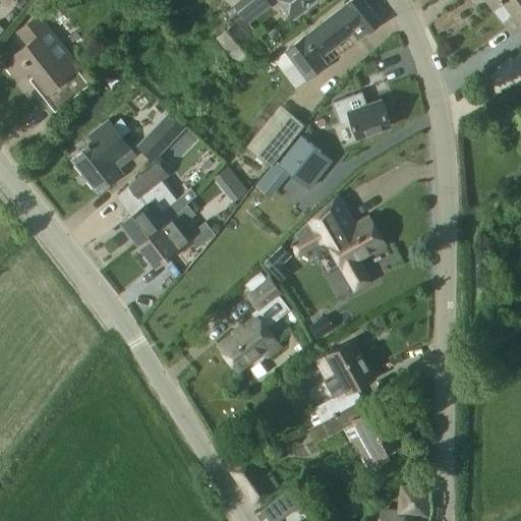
[(248,24),(272,7),(267,0),(242,0),(234,6),(248,24)]
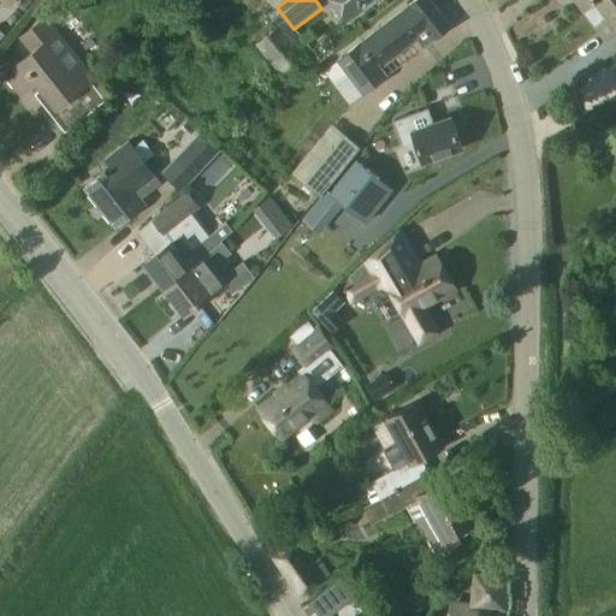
[(332,0),(349,21),(374,0),(332,0)]
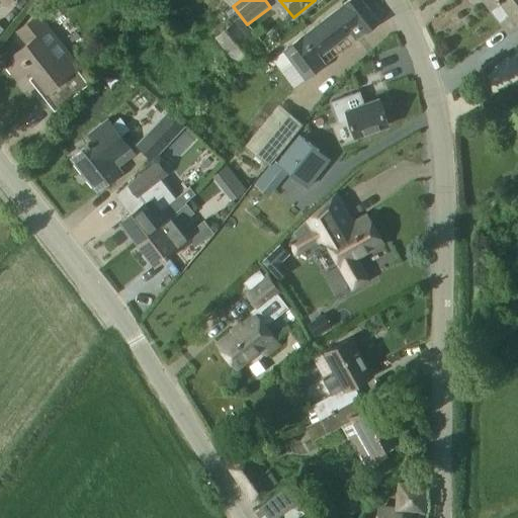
[(362,0),(349,0),(283,52),(306,79),(325,64),(320,57),(337,44),(333,39),(347,28),(355,39),(379,21),(362,0)]
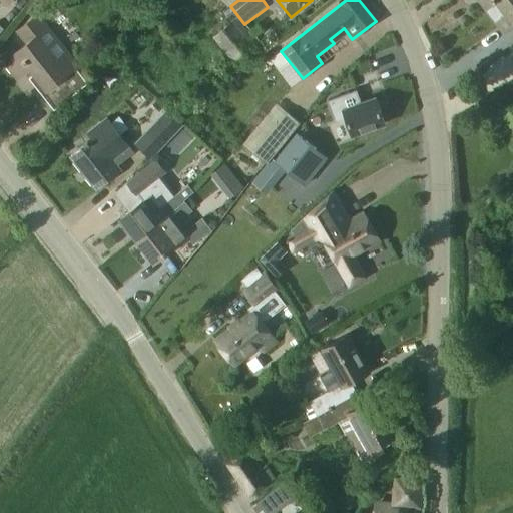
[(512,0),(491,0),(485,5),(504,31),(512,24),(512,0)]
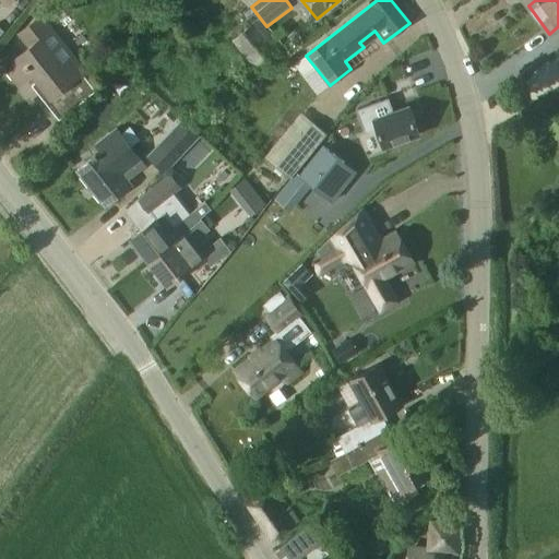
[(280,57),(276,52),(282,48),(250,8),(244,13),(252,24),(233,39),(251,64),(253,62),(260,71),(271,62),(280,57)]
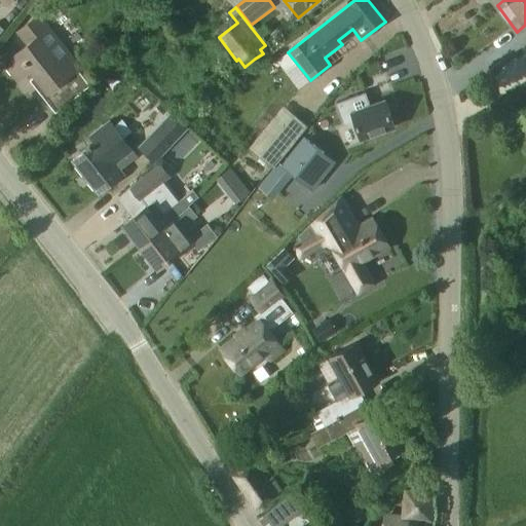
[(31,70),(47,91),(42,96),(55,112),(89,86),(77,70),(80,68),(50,29),(39,14),(16,32),(27,45),(5,63),(17,79),(31,70)]
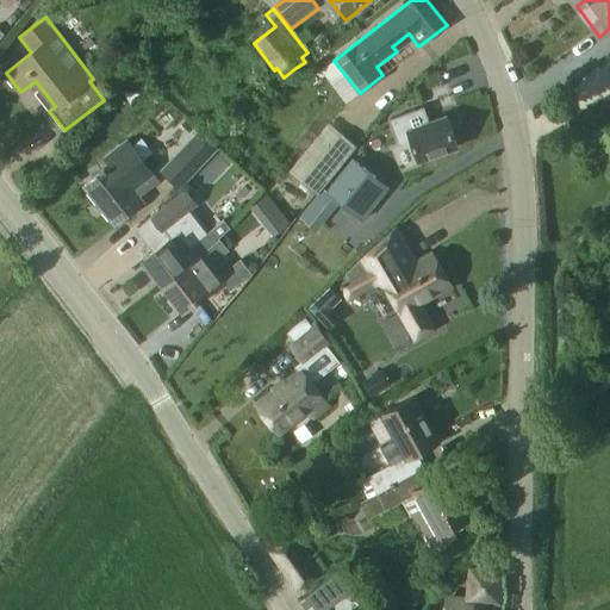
[(423,109),(391,120),(397,136),(399,144),(410,141),(412,145),(418,162),(458,148),(447,117),(429,124),(423,109)]
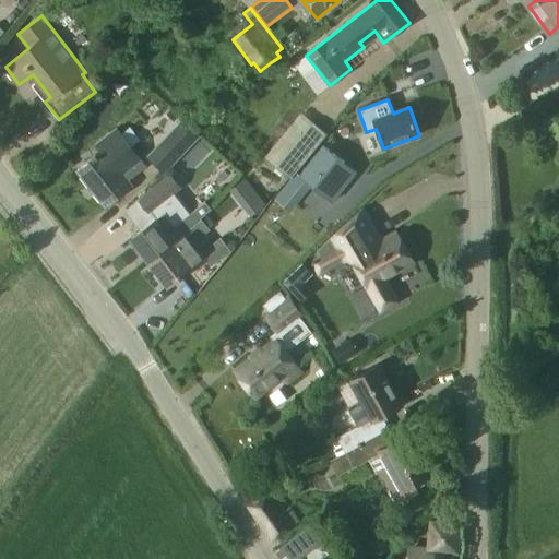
[(165,175),(167,173),(175,164),(201,137),(180,121),(146,157),(165,175)]
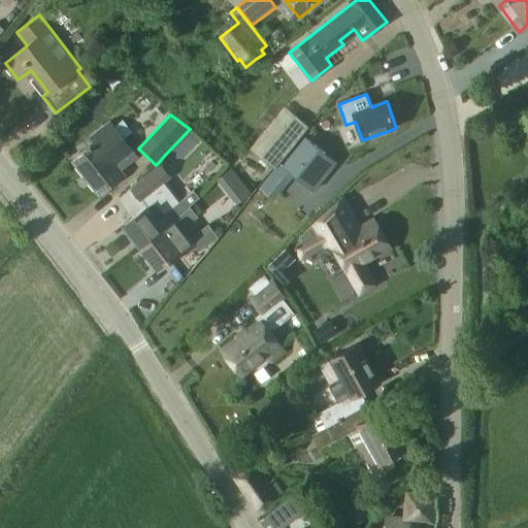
[(295,116),(260,159),(273,169),(308,127),(295,116)]
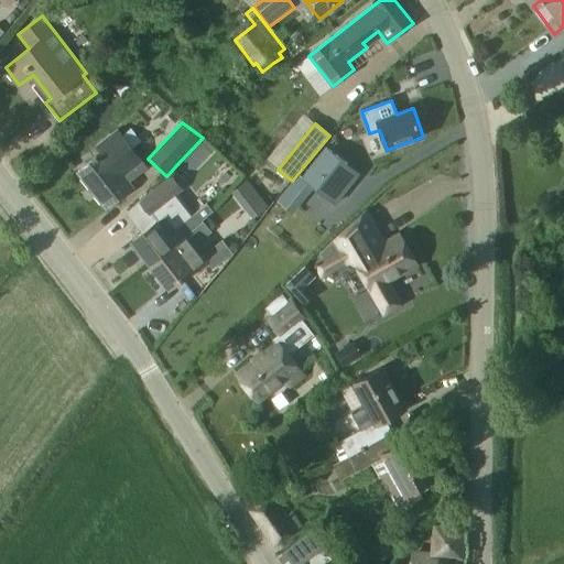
[(106,206),(132,186),(129,182),(149,167),(118,129),(96,145),(102,153),(79,171),(106,206)]
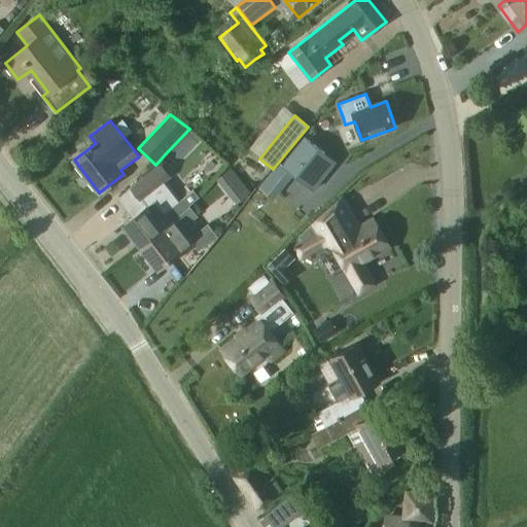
[(304,137),(282,166),(301,181),(310,188),(332,160),(304,137)]
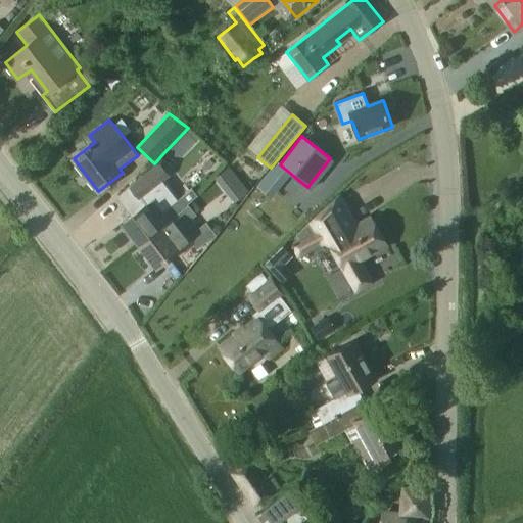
[(158,163),(129,187),(139,200),(140,199),(165,180),(169,178),(158,163)]
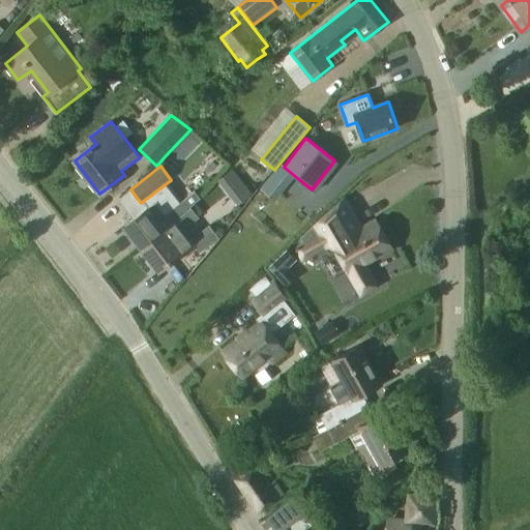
[(251,194),(232,170),(218,180),(237,204),(251,194)]
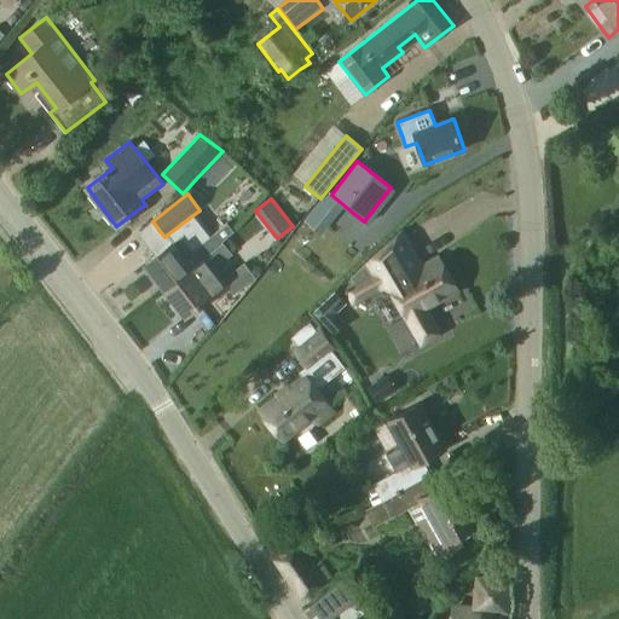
[(304,220),(318,233),(325,225),(311,212),(304,220)]
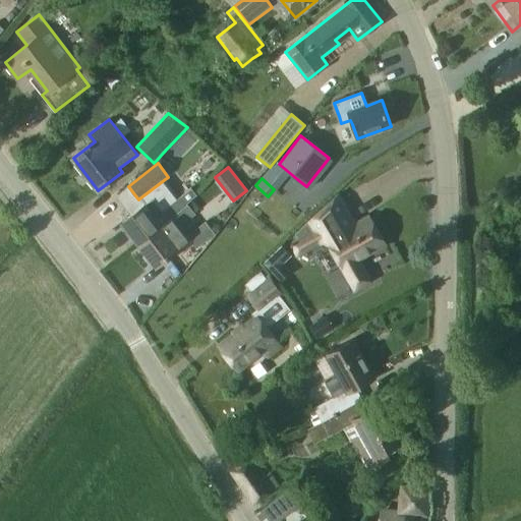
[(143,206),(122,222),(138,243),(187,206),(186,204),(196,195),(191,188),(179,197),(165,179),(139,198),(138,199),(143,206)]
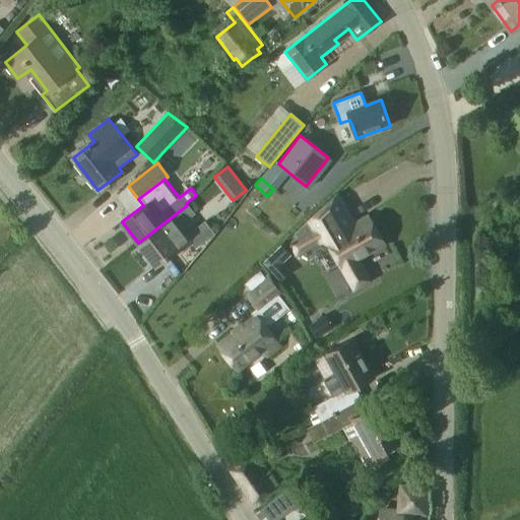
[(296,258),(328,242),(345,272),(361,264),(358,258),(384,244),(369,215),(343,230),(336,216),(347,210),(338,193),(306,221),(306,222),(293,230),(297,238),(291,241),(293,244),(289,246),(296,258)]
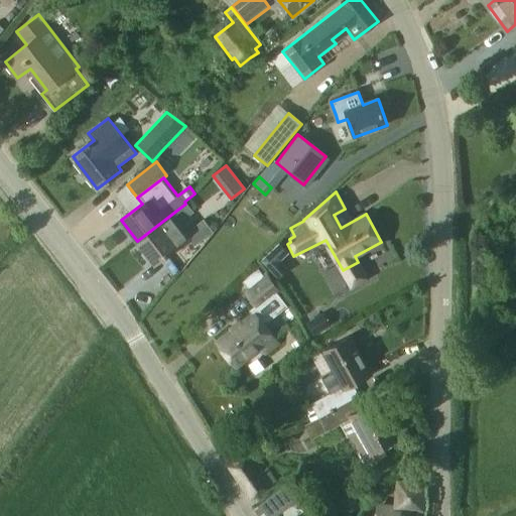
[(185,204),(137,241),(154,263),(187,237),(186,235),(177,224),(192,212),(185,204)]
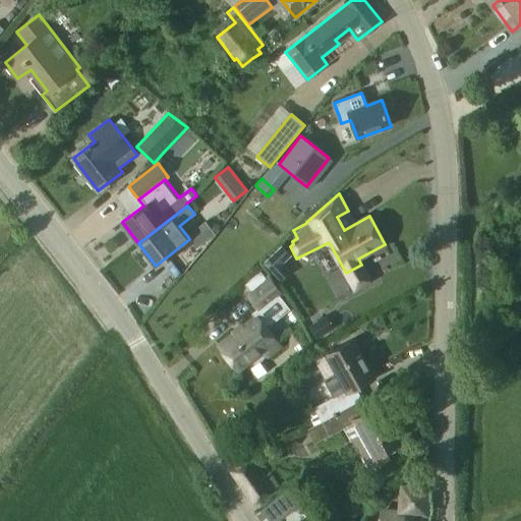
[(206,224),(188,237),(189,239),(196,248),(214,234),(206,224)]
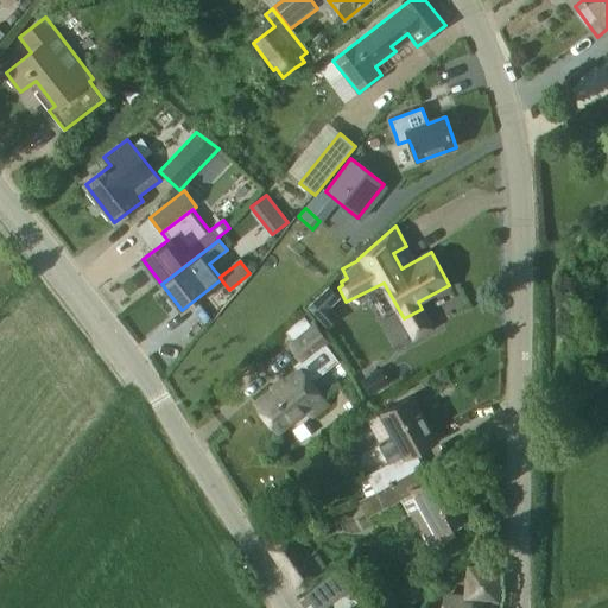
[(309,306),(328,328),(339,318),(329,308),(340,298),(330,287),(309,306)]
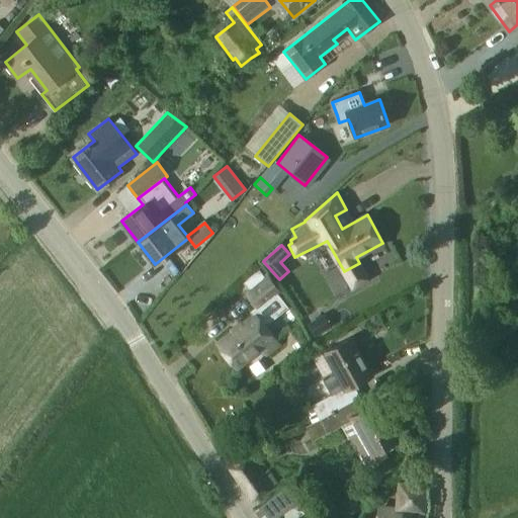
[(256,308),(259,313),(283,294),(267,273),(265,274),(261,268),(240,284),(245,290),(244,291),(256,308)]
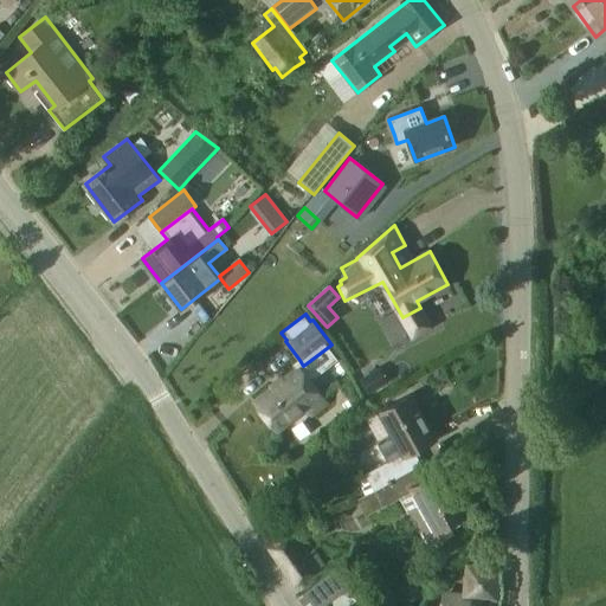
[(296,367),(255,400),(278,431),(305,408),(311,416),(328,403),(310,380),(337,358),(328,347),(303,366),(300,360),(294,365),(296,367)]
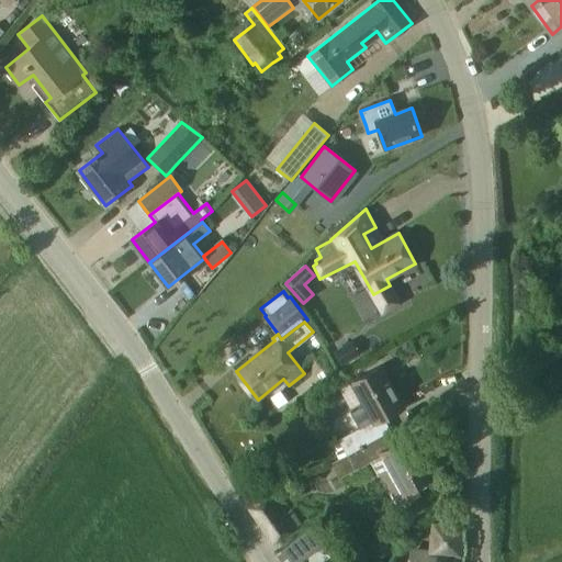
[(357,355),(351,343),(335,352),(341,363),(357,355)]
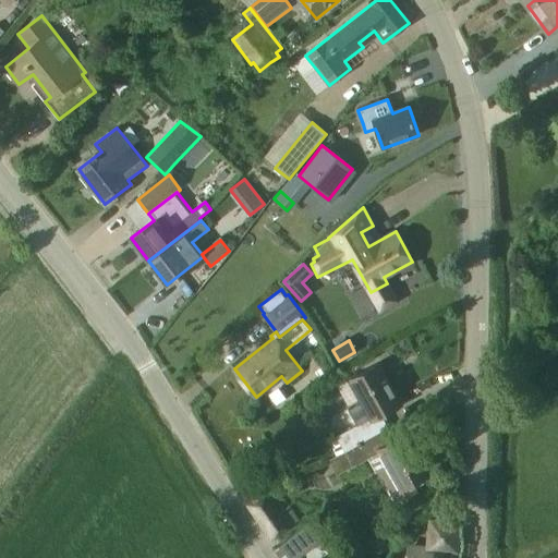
[(358,425),(336,437),(344,451),(388,427),(381,416),(402,404),(378,363),(350,379),(363,402),(349,409),(358,425)]
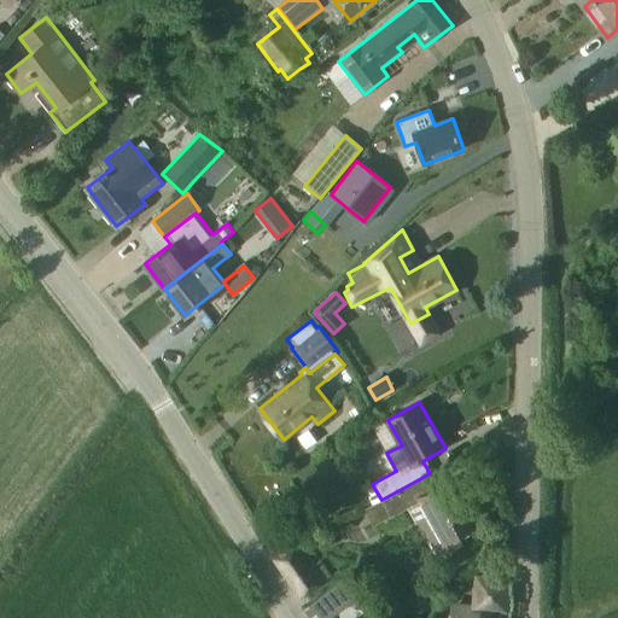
[(430,473),(382,500),(382,501),(390,517),(421,501),(430,516),(436,526),(426,531),(441,558),(462,546),(456,536),(477,525),(476,524),(476,523),(477,517),(471,506),(465,505),(450,479),(436,488),(430,473)]
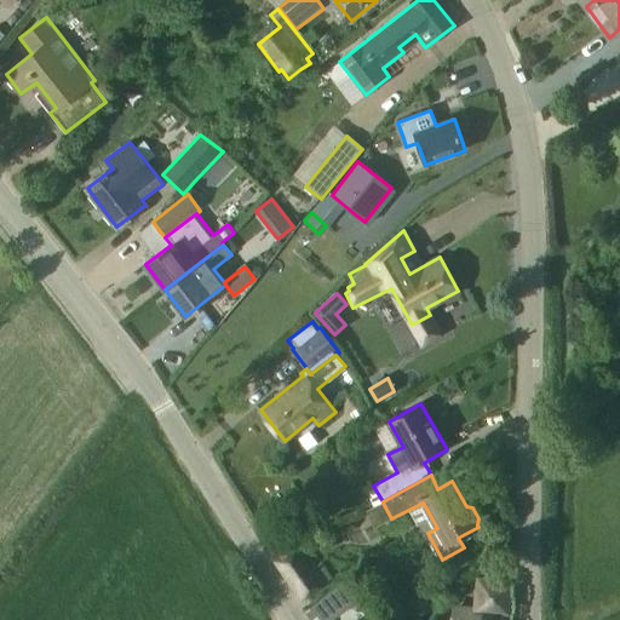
[(274,561),(303,600),(325,584),(296,545),(274,561)]
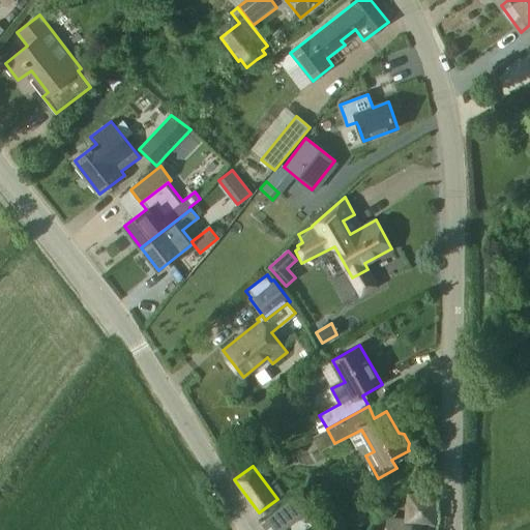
[(266,518),(274,529),(284,529),(310,511),(297,495),(266,518)]
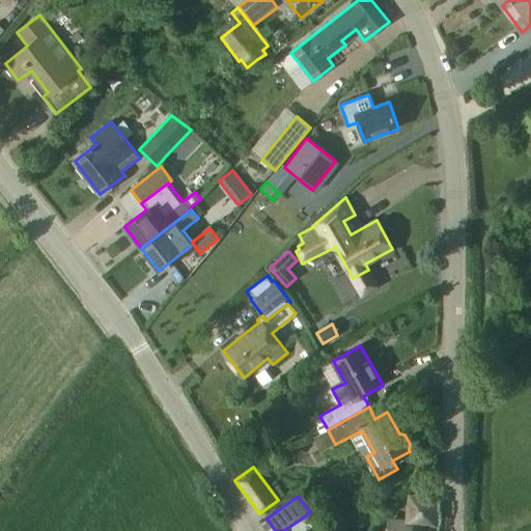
[(431,530),(435,499),(410,497),(407,522),(393,522),(392,530),(431,530)]
